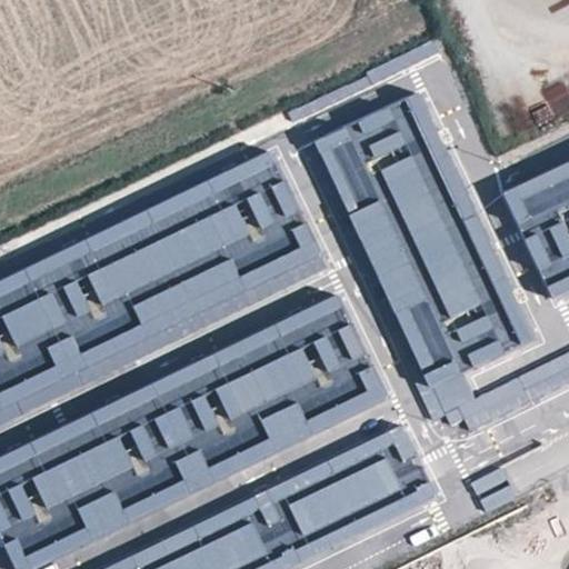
[(538,339),(419,93),(315,143),(451,427),(463,421),(469,433),(568,385),(568,352),(476,398),(465,375),(538,339)]
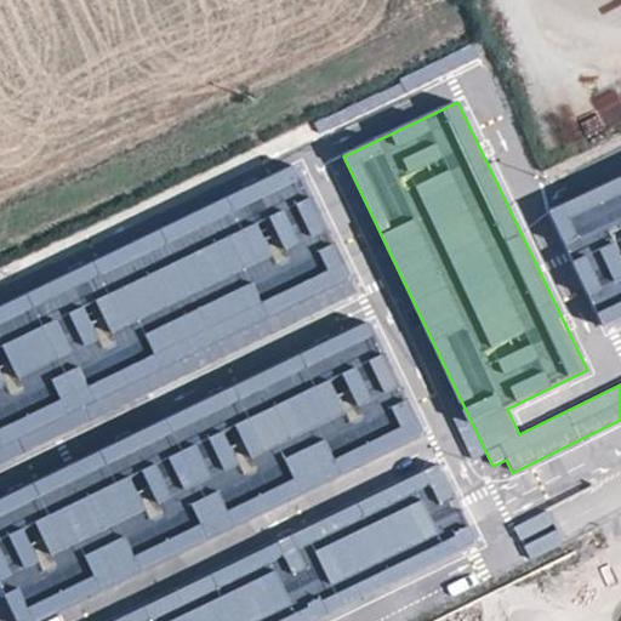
[(0,463),(358,289),(295,163),(0,306),(0,463)]
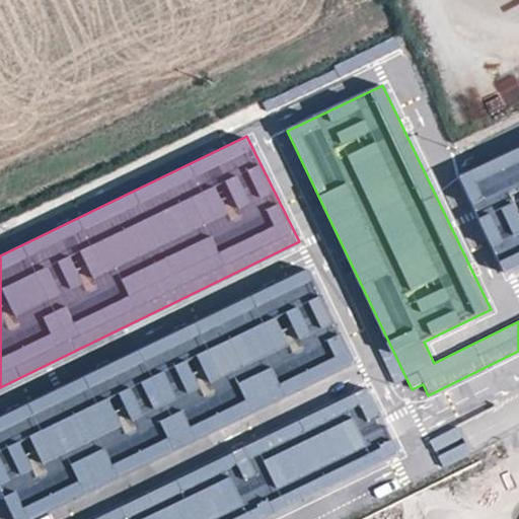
[(518,148),(458,177),(504,273),(518,265),(518,148)]
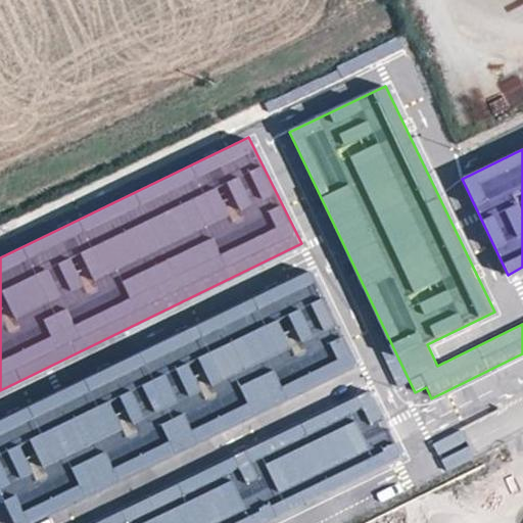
[(311,270),(0,420),(0,492),(14,522),(34,522),(358,367),(311,270)]
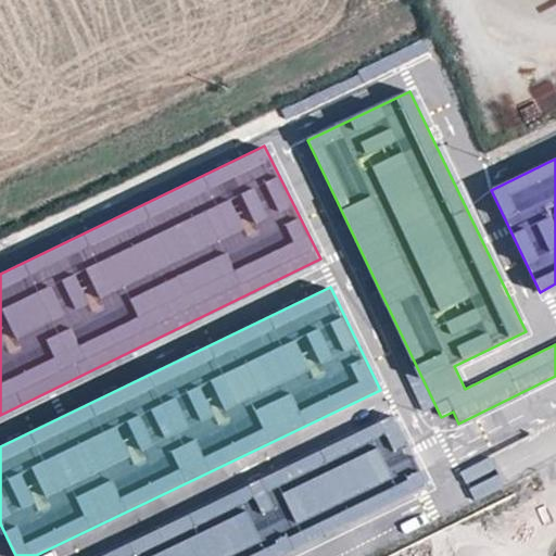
[(288,555),(429,488),(394,416),(103,555),(288,555)]
